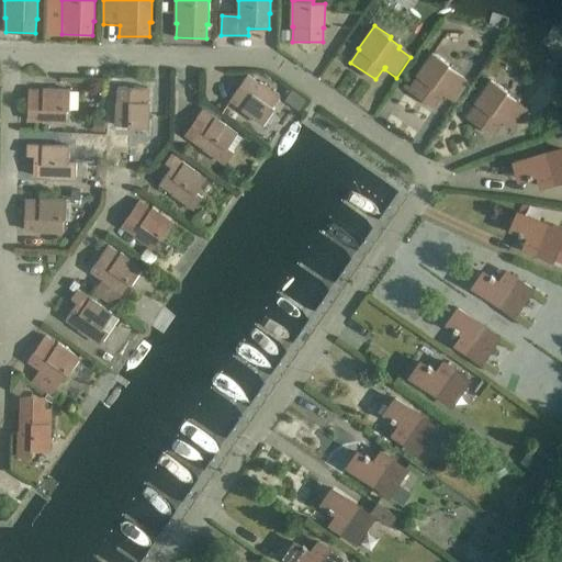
[(291,29),(282,29),(281,40),(291,40),(291,29)]
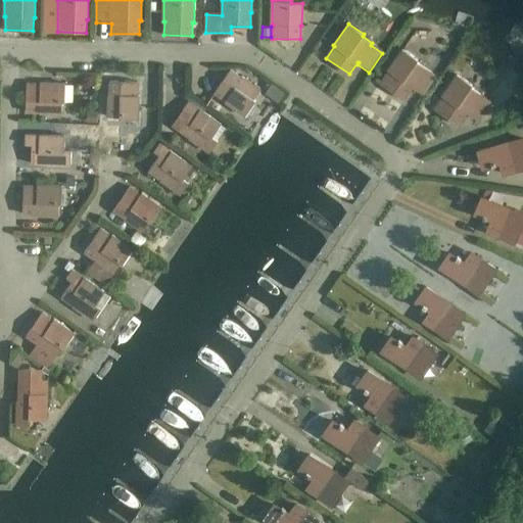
[(389,72),(380,83),(403,99),(412,88),(413,88),(412,90),(424,98),(437,79),(425,70),(427,68),(417,61),(419,59),(402,49),(388,70),(389,72)]
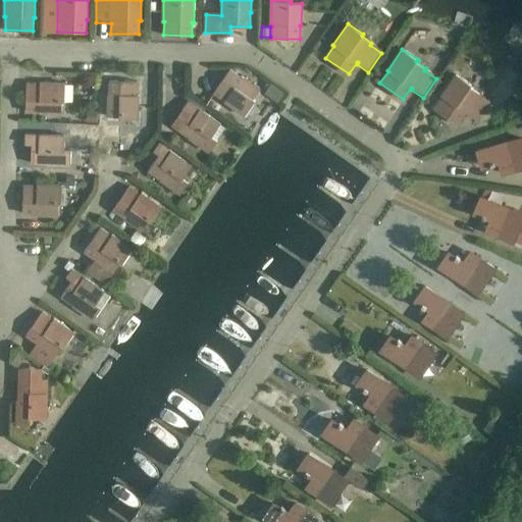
[(230,69),(214,93),(225,100),(224,101),(244,114),(250,104),(252,106),(263,91),(242,76),(242,77),(230,69)]
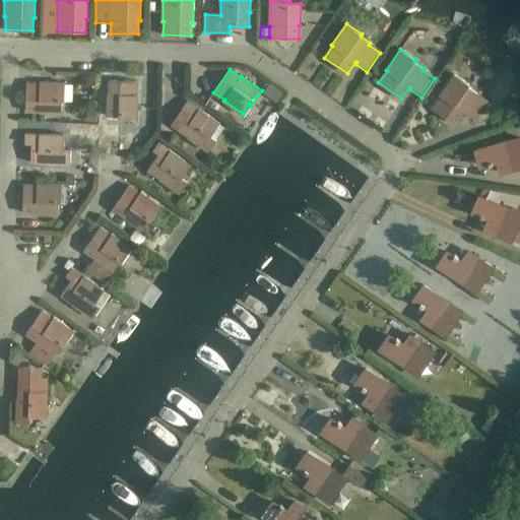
[(441,96),(433,108),(456,124),(464,112),(465,113),(463,115),(474,123),(488,103),(477,95),(478,93),(469,86),(470,84),(455,74),(440,95),(441,96)]
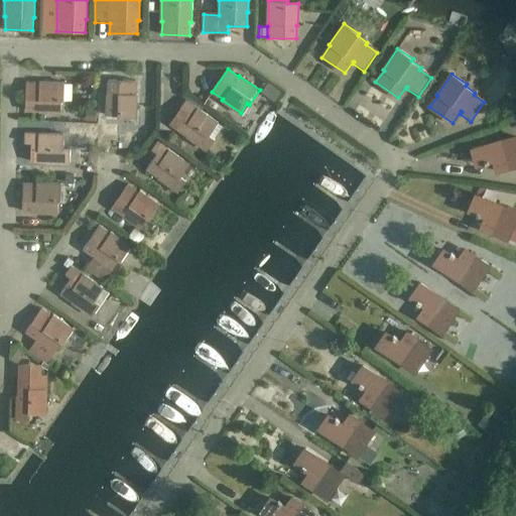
[(107,93),(106,115),(118,115),(118,118),(136,118),(137,94),(136,94),(136,81),(109,80),(108,93),(107,93)]
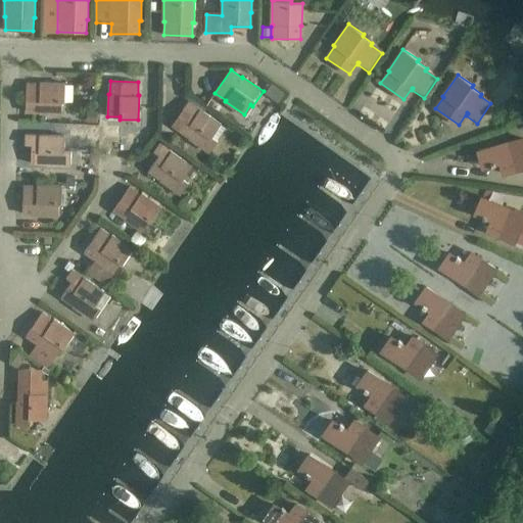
[(27,84),(27,111),(40,112),(40,113),(62,113),(62,102),(65,102),(65,84),(41,83),(41,84),(27,84)]
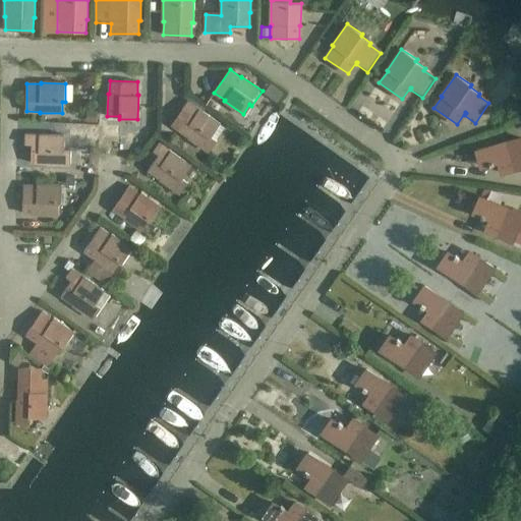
[(283,93),(270,83),(265,93),(278,102),(283,93)]
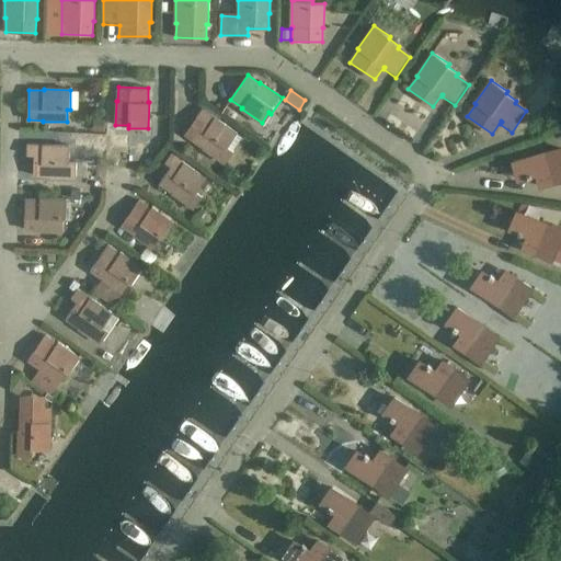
[(203,122),(191,138),(204,147),(204,148),(226,163),(235,151),(228,147),(238,134),(203,109),(196,117),(203,122)]
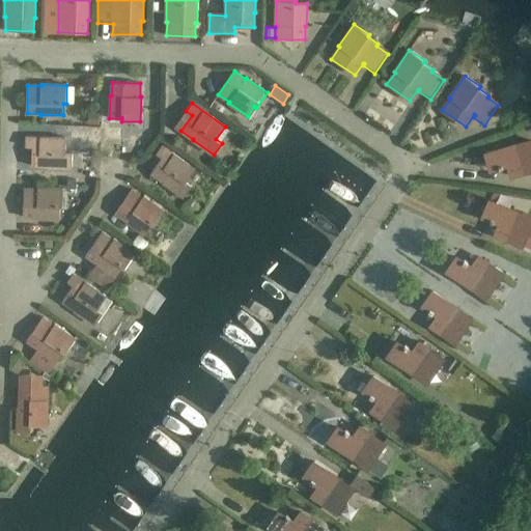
[(89,113),(89,123),(100,123),(100,113),(89,113)]
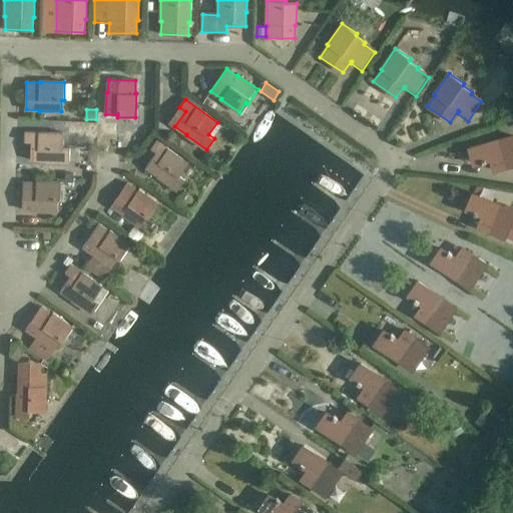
[(25,132),(25,141),(31,142),(30,160),(45,160),(45,161),(69,162),(70,148),(63,148),(64,133),(25,132)]
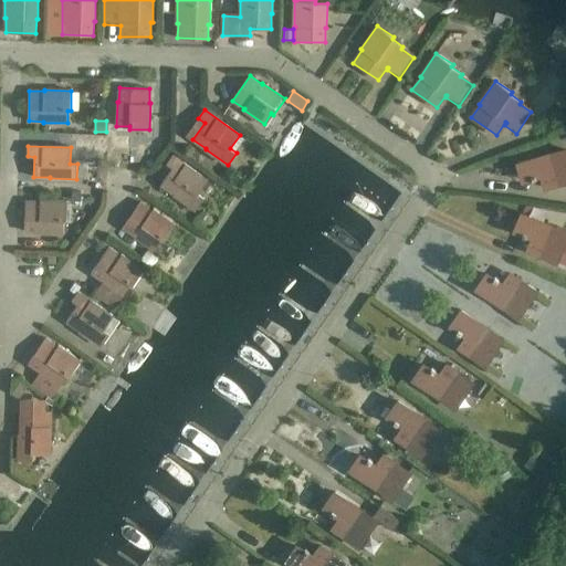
[(565,149),(519,163),(521,170),(524,175),(527,177),(532,178),(532,180),(537,179),(536,177),(544,175),(545,179),(544,180),(546,188),(565,182),(565,149)]
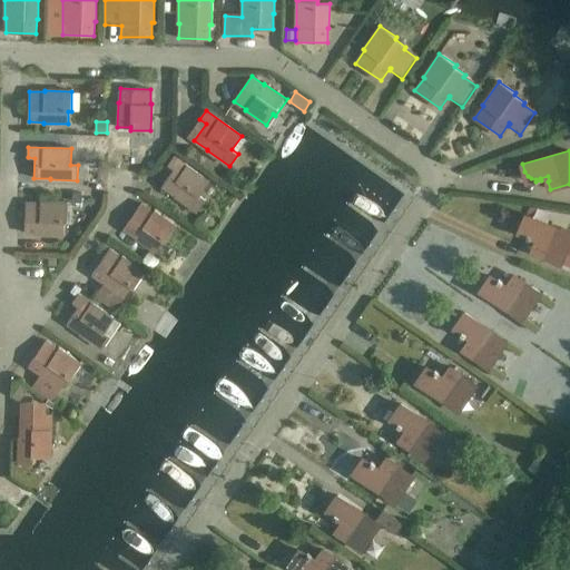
[(174,169),(161,186),(175,195),(175,196),(197,212),(206,199),(200,195),(209,182),(174,156),(168,165),(174,169)]
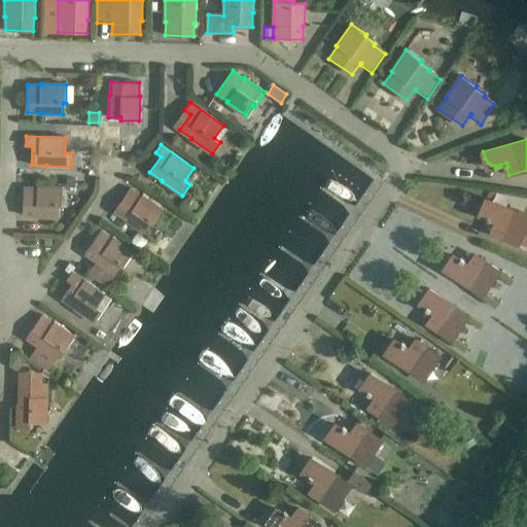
[(67,178),(66,189),(76,189),(77,179),(67,178)]
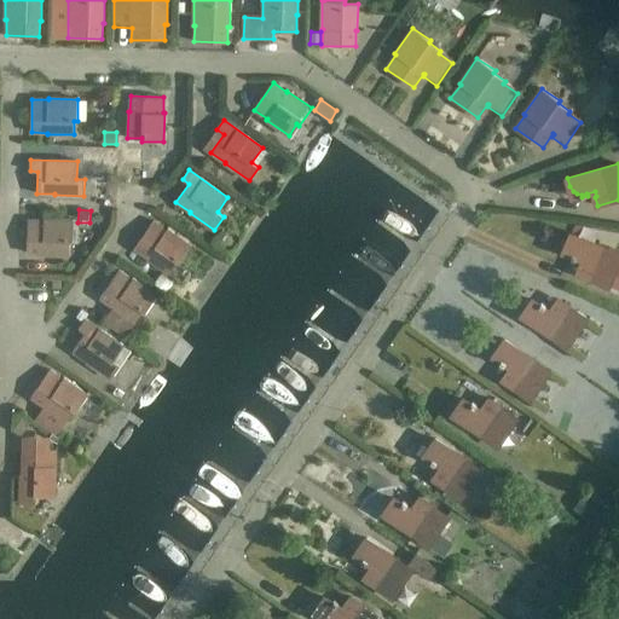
[(28,220),(27,253),(44,254),(44,255),(70,255),(70,242),(74,242),(74,220),(45,219),(44,220),(28,220)]
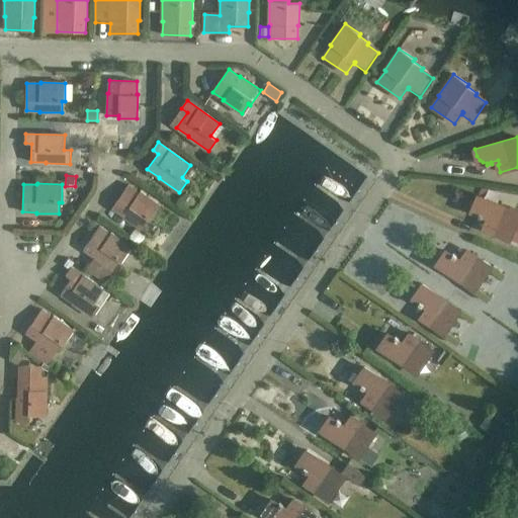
[(128,184),(112,207),(123,216),(122,217),(141,230),(148,220),(150,221),(161,205),(141,191),(140,192),(128,184)]
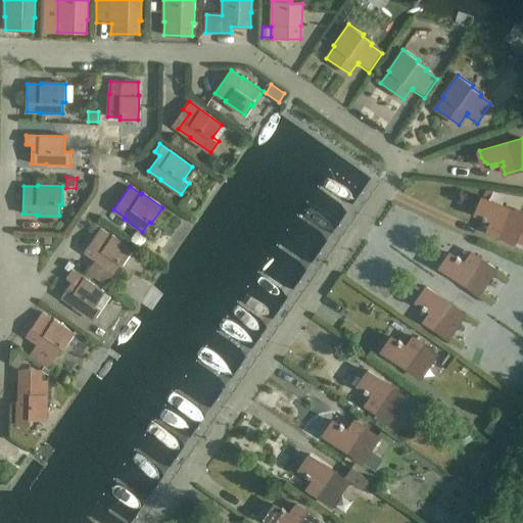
[(480,204),(480,208),(481,212),(483,216),(482,218),(486,220),(487,218),(494,221),(492,225),(491,224),(488,232),(514,242),(522,220),(522,214),(483,197),(480,204)]
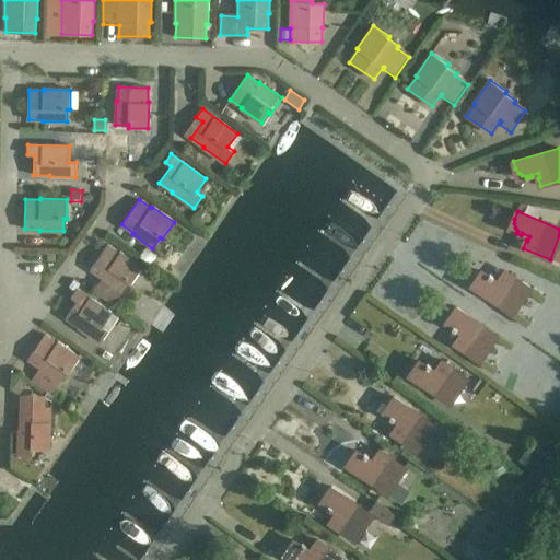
[(107,244),(91,269),(102,278),(102,279),(104,280),(95,293),(113,305),(129,282),(131,283),(142,267),(120,252),(119,253),(107,244)]
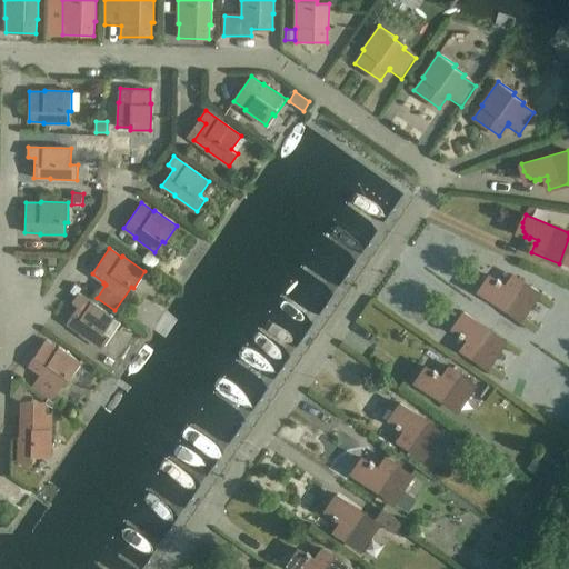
[(485,283),(480,290),(520,320),(539,293),(515,276),(509,282),(510,283),(507,288),(501,282),(502,281),(498,278),(497,280),(492,280),(488,281),(485,283)]
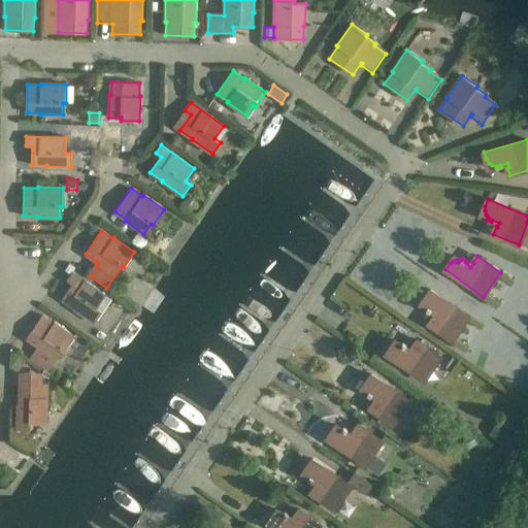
[(72,284),(62,299),(74,307),(73,308),(94,323),(102,311),(97,307),(105,295),(73,272),(67,281),(72,284)]
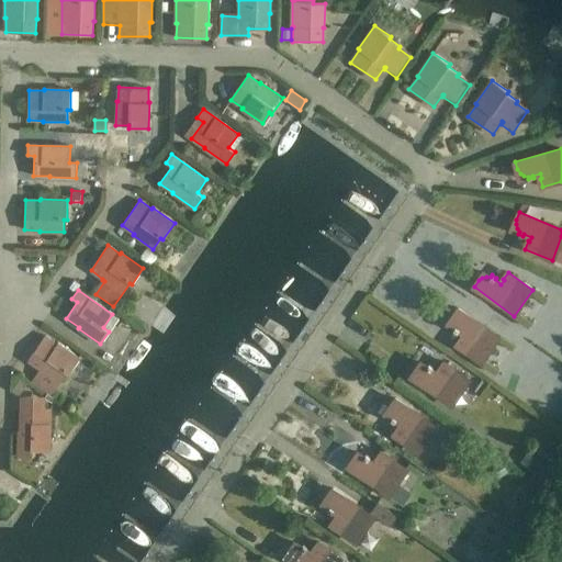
[(454,315),(453,319),(453,324),(454,328),(453,329),(458,333),(459,330),(465,336),(462,339),(461,338),(457,346),(481,362),(499,337),(459,308),(454,315)]
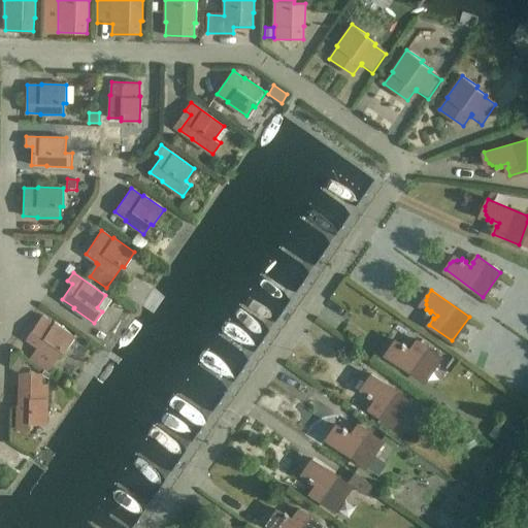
[(42,316),(27,338),(37,347),(37,348),(39,350),(31,360),(47,372),(63,351),(65,352),(75,336),(55,322),(54,323),(42,316)]
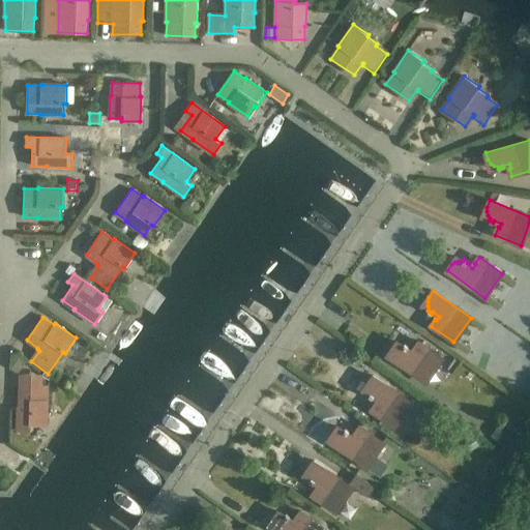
[(392,350),(387,355),(425,382),(443,357),(419,342),(415,348),(416,349),(413,352),(408,348),(409,347),(405,344),(404,346),(400,346),(395,347),(392,350)]
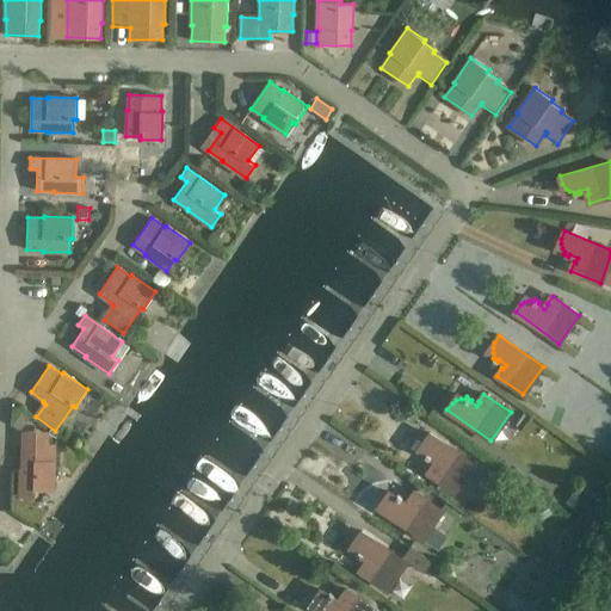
[(19,430),(29,417),(22,412),(12,425),(19,430)]
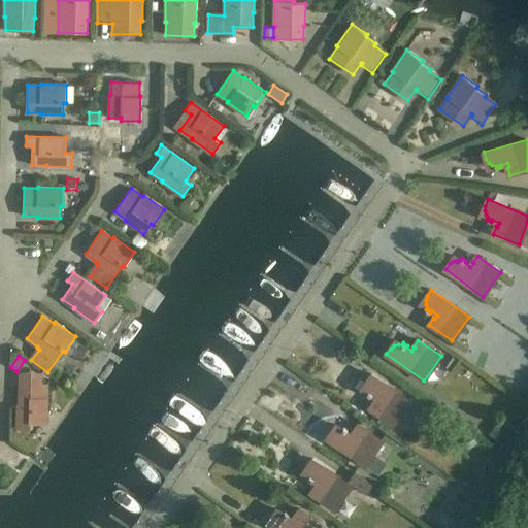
[(368,381),(366,385),(367,389),(368,393),(367,394),(371,397),(372,396),(378,400),(375,403),(374,402),(370,409),(393,425),(410,401),(372,374),(368,381)]
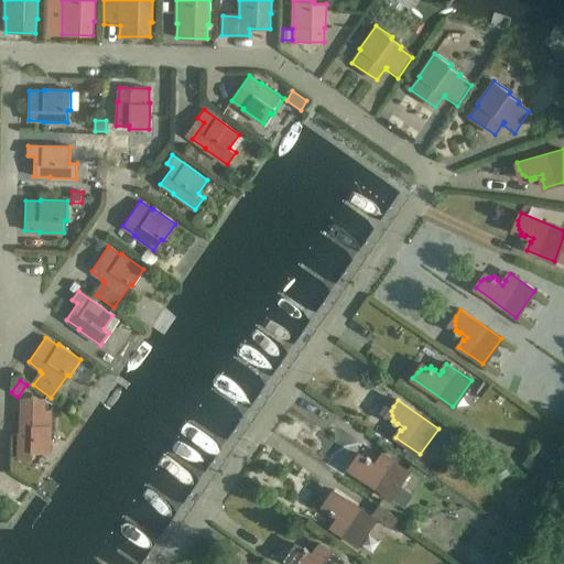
[(19,432),(18,458),(33,459),(33,452),(50,453),(51,410),(45,410),(46,403),(21,403),(20,432),(19,432)]
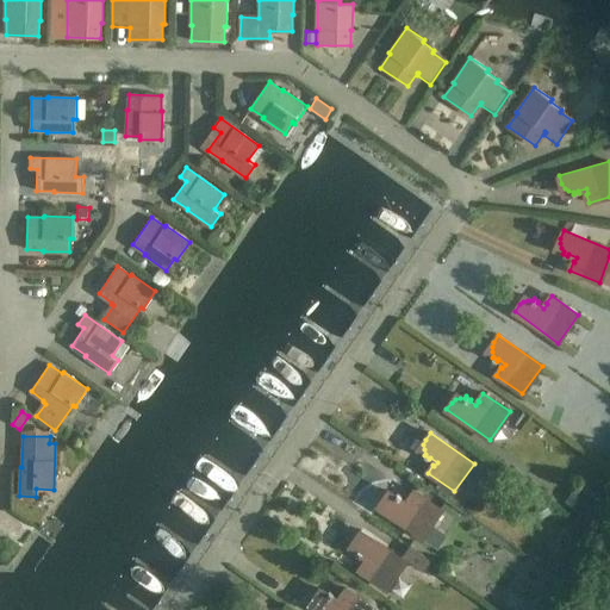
[(565,500),(579,509),(587,495),(573,486),(565,500)]
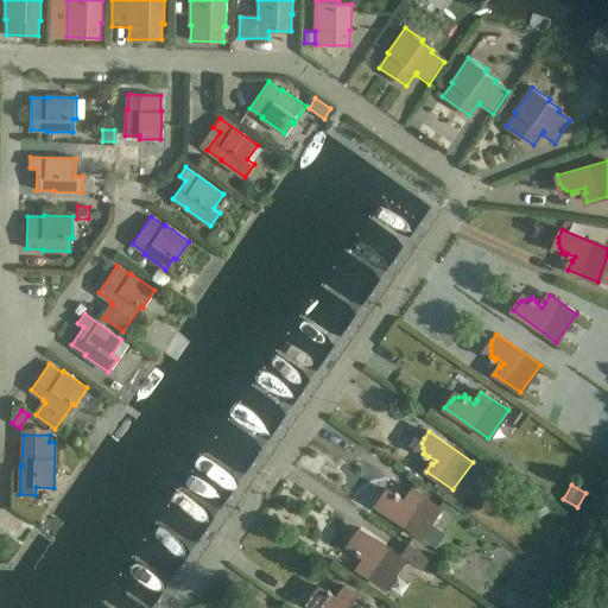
[(441,508),(413,489),(409,496),(410,498),(406,501),(399,496),(400,495),(397,492),(396,494),(391,494),(386,495),(382,499),(377,505),(420,536),(422,533),(438,545),(448,532),(431,521),(441,508)]
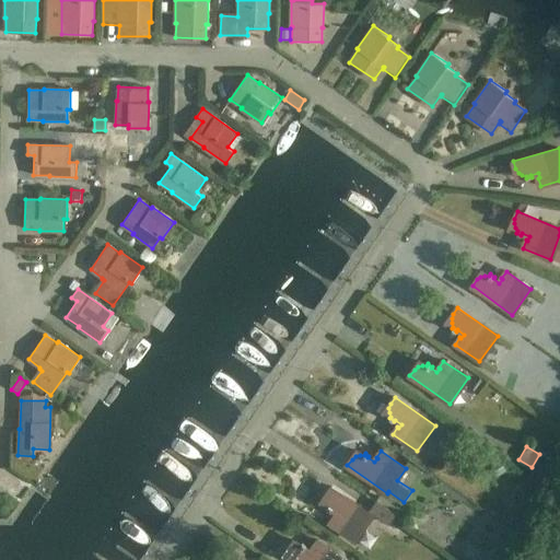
[(540,456),(533,468),(540,473),(548,462),(540,456)]
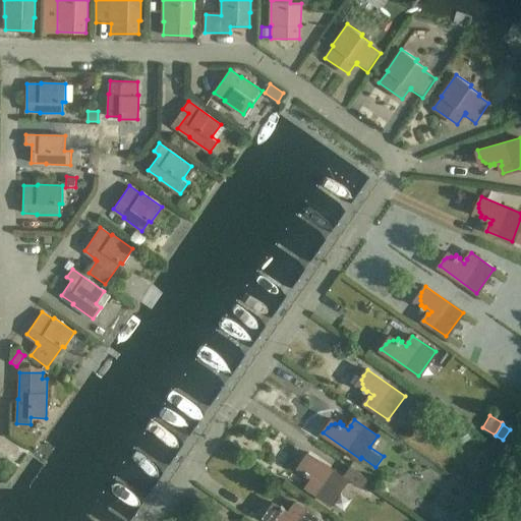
[(461,443),(471,439),(466,430),(457,435),(461,443)]
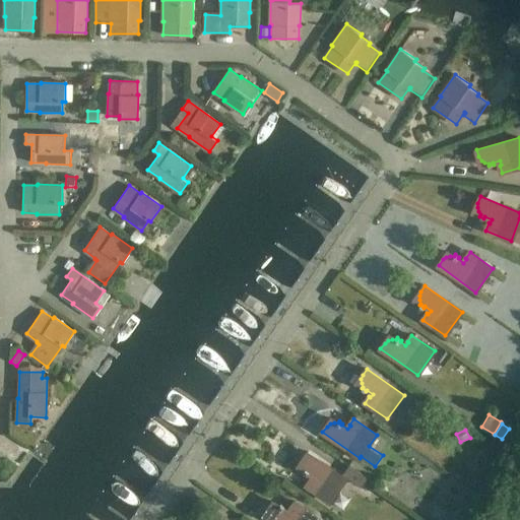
[(309,452),(304,458),(303,462),(303,466),(305,470),(304,472),(307,474),(308,473),(314,477),(312,480),(311,479),(307,486),(329,502),(345,478),(360,488),(366,479),(347,466),(341,475),(309,452)]
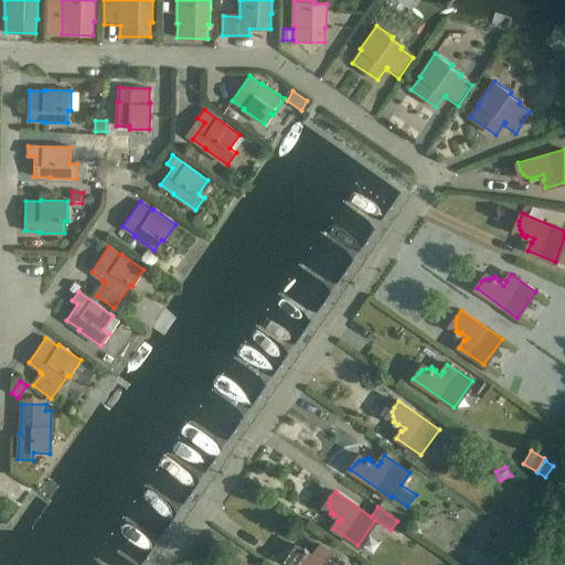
[(457,542),(468,561),(487,550),(476,531),(457,542)]
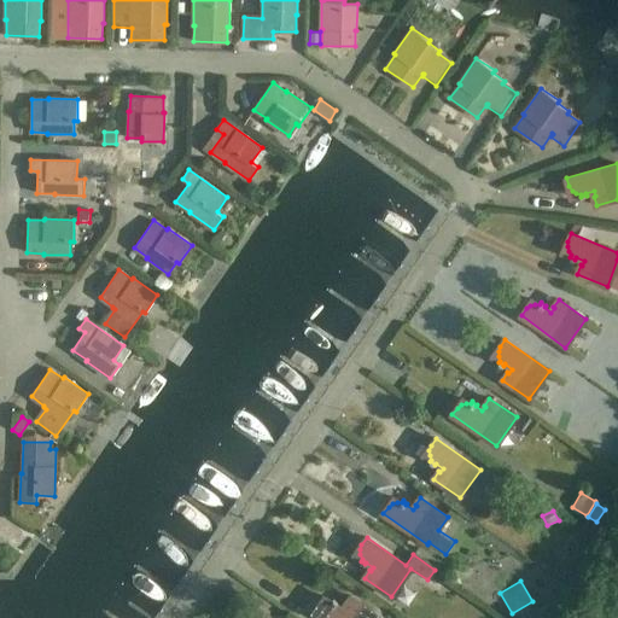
[(319,606),(314,613),(321,617),(375,617),(378,616),(351,596),(345,604),(347,605),(344,610),(337,604),(338,602),(334,599),(332,601),(327,601),(324,602),(319,606)]
